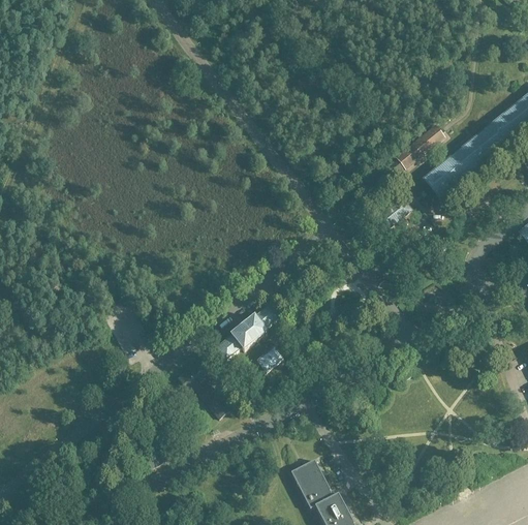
[(527,124),(527,94),(514,105),(513,103),(510,105),(508,101),(488,118),(491,121),(489,123),(491,124),(474,139),(472,136),(470,137),(468,134),(447,151),(449,153),(448,155),(451,157),(425,178),(439,196),(527,124)]
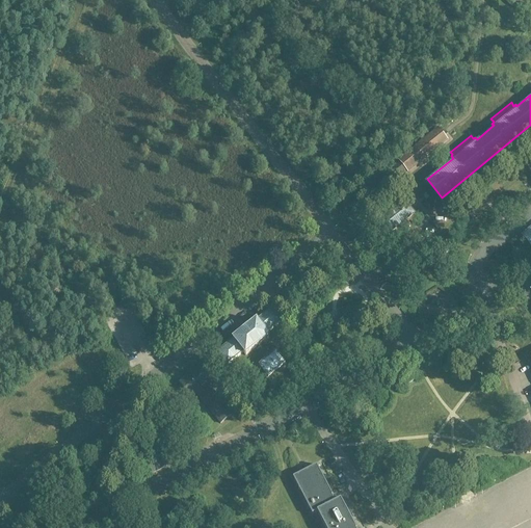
[(394,162),(394,165),(398,169),(401,170),(405,166),(407,168),(446,136),(436,125),(397,156),(399,158),(394,162)]
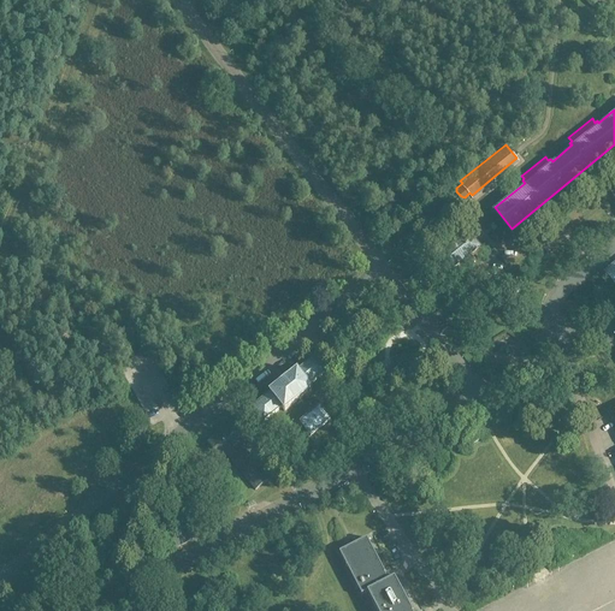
[(466,230),(437,254),(448,267),(461,256),(463,260),(469,255),(467,251),(478,243),(466,230)]
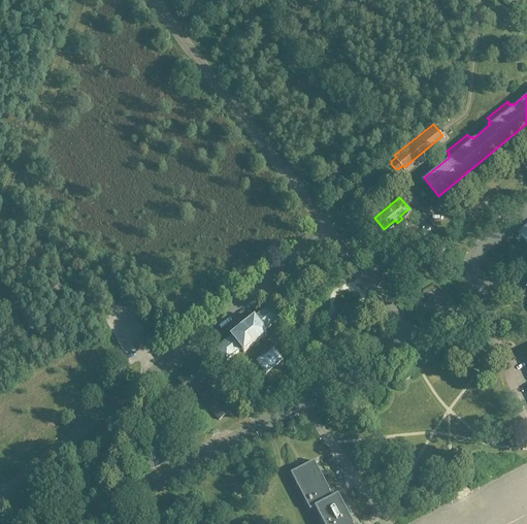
[(526,223),(518,230),(526,241),(526,223)]
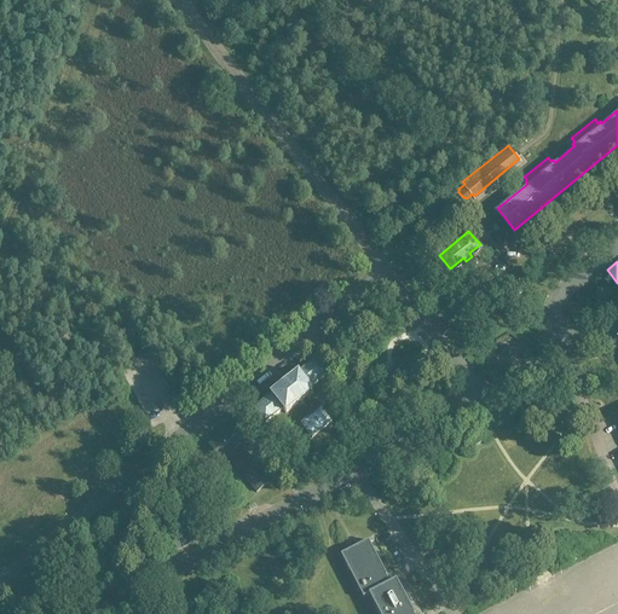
[(310,383),(328,369),(316,355),(299,370),(298,369),(270,391),(271,392),(253,406),(264,421),(282,406),(284,410),(312,387),(310,383)]
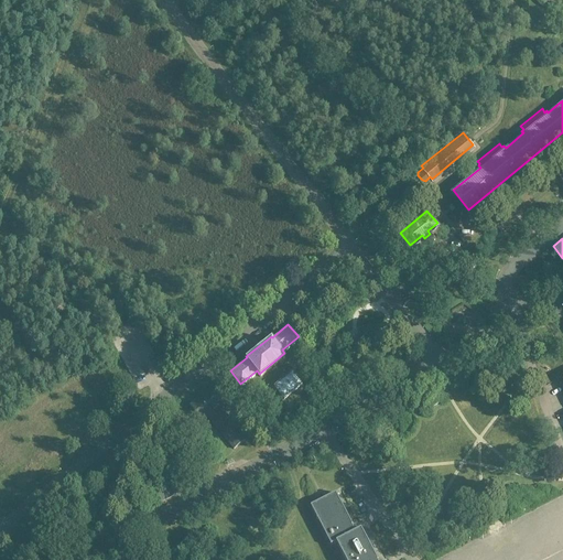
[(292,369),(284,375),(274,384),(283,396),(301,381),(292,369)]
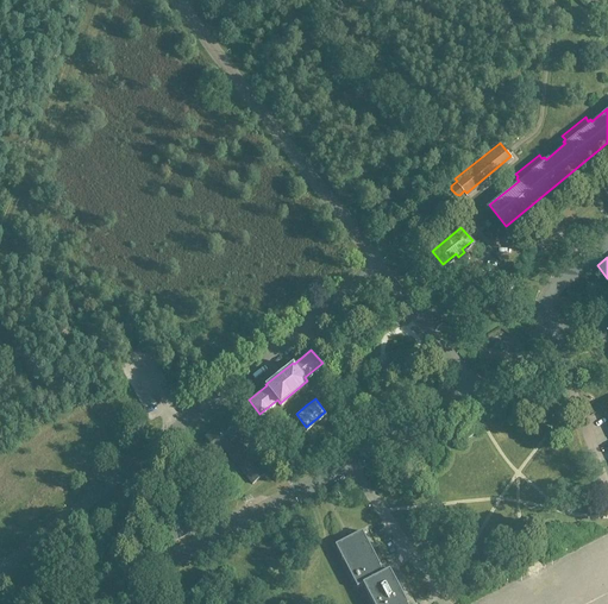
[(346,535),(334,541),(357,585),(362,582),(373,603),(407,603),(389,567),(382,571),(380,564),(363,532),(362,528),(349,534),(350,535),(348,536),(346,535)]
